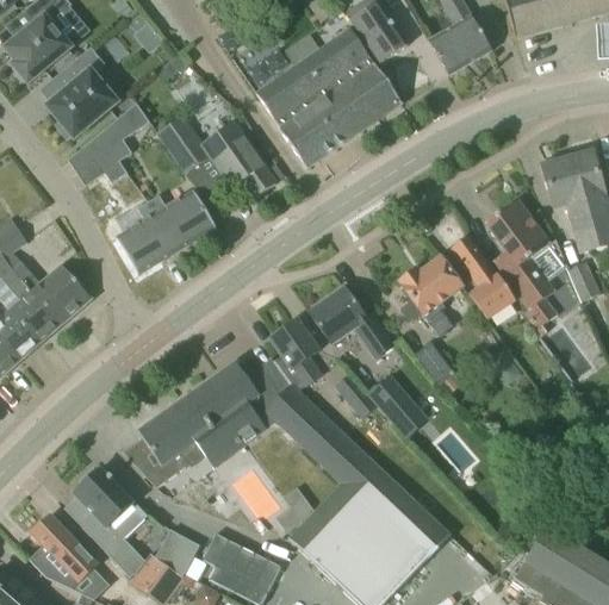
[(0,0),(0,11),(13,0),(0,0)]
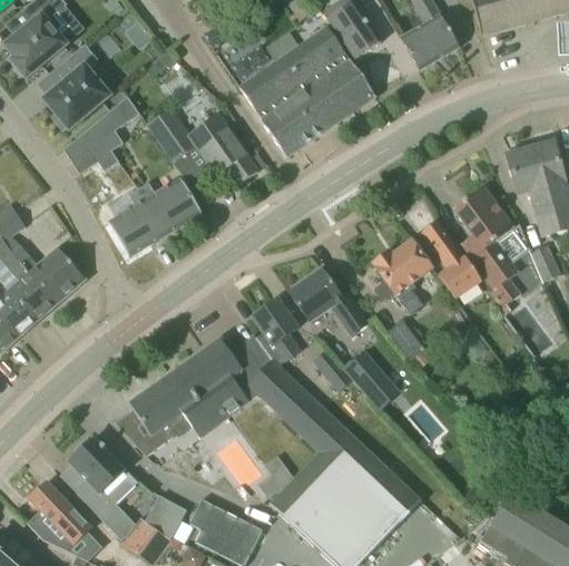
[(10,59),(26,78),(50,58),(52,60),(66,49),(64,47),(67,44),(56,30),(62,25),(54,15),(67,3),(64,0),(31,0),(21,9),(31,21),(3,45),(13,57),(10,59)]
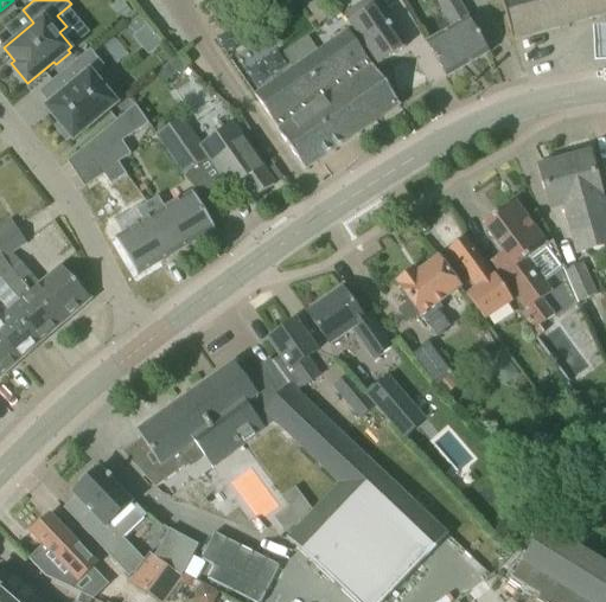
[(349,19),(380,63),(408,43),(378,0),(376,0),(359,0),(345,11),(350,19),(349,19)]
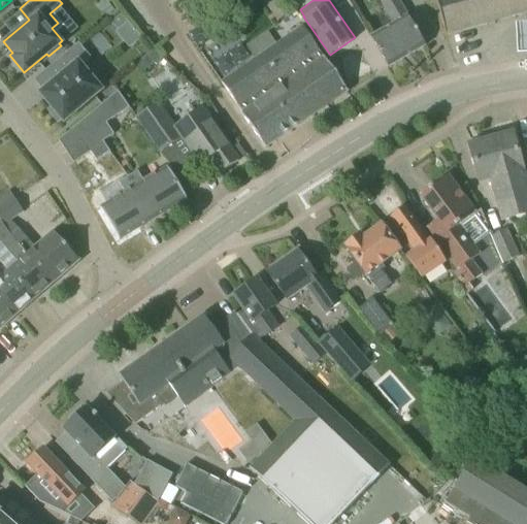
[(382,0),(394,20),(370,34),(388,64),(425,42),(400,0),(382,0)]
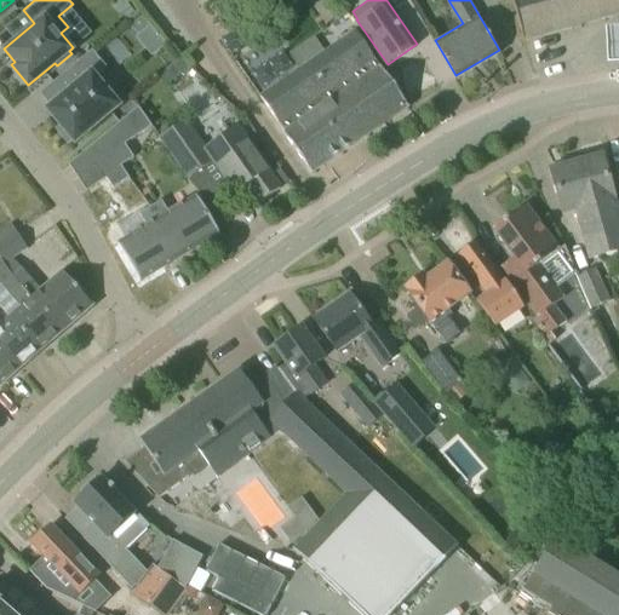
[(514,0),(525,36),(618,9),(618,0),(514,0)]
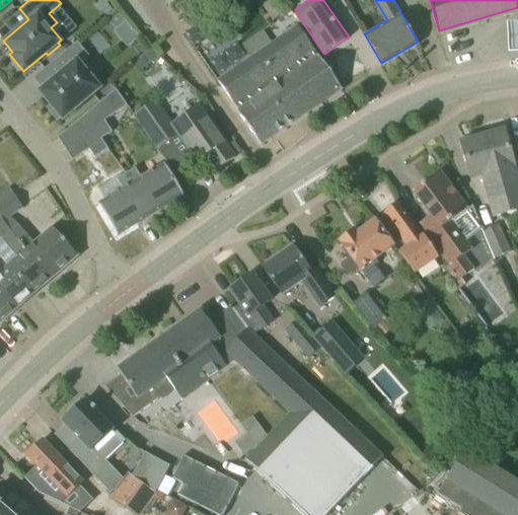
[(117,6),(106,15),(116,27),(127,18),(117,6)]
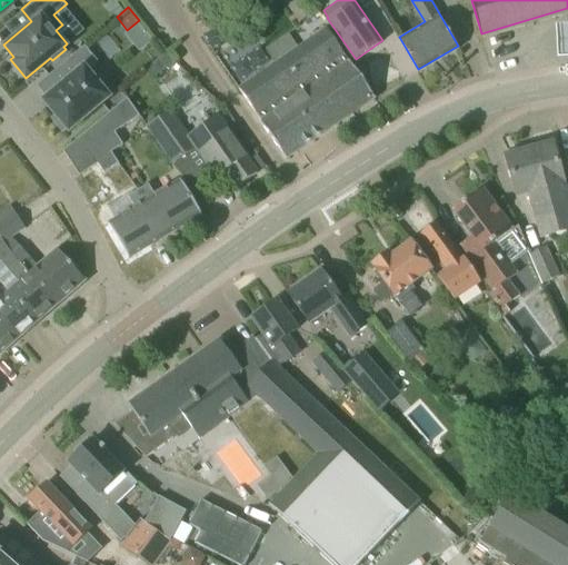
[(555,52),(567,51),(567,19),(554,20),(555,52)]
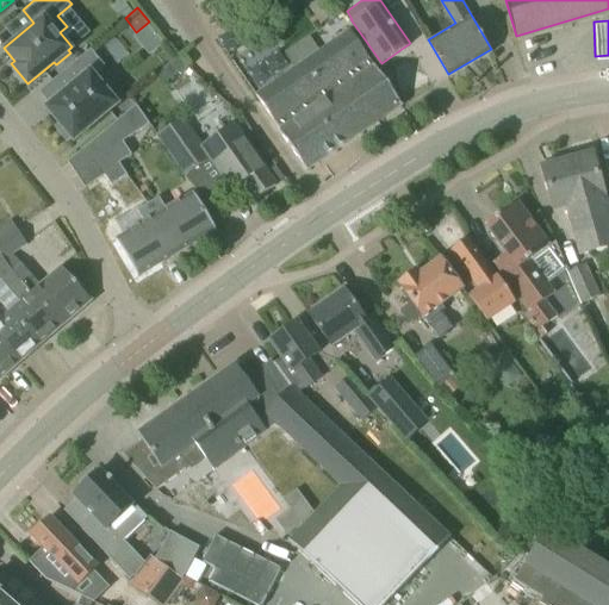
[(256,92),(274,117),(275,117),(283,126),(280,128),(306,167),(402,101),(350,27),(256,92)]
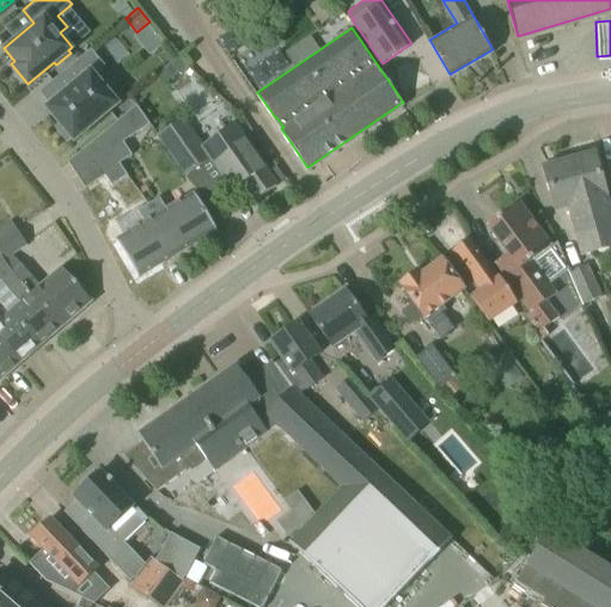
[(53,79),(63,91),(47,105),(74,139),(118,102),(93,73),(105,63),(91,47),(53,79)]
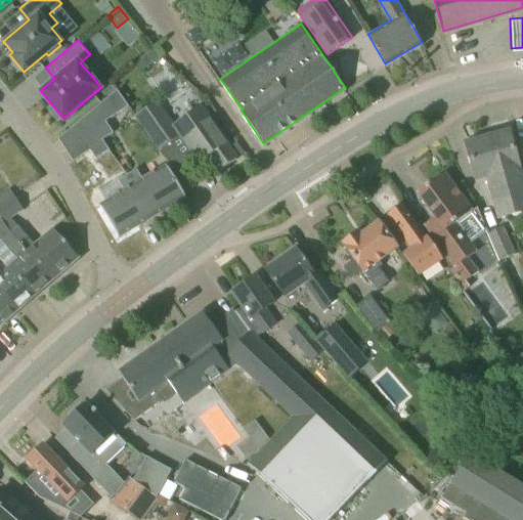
[(116,88),(75,123),(96,156),(109,147),(102,138),(114,130),(105,119),(127,104),(116,88)]
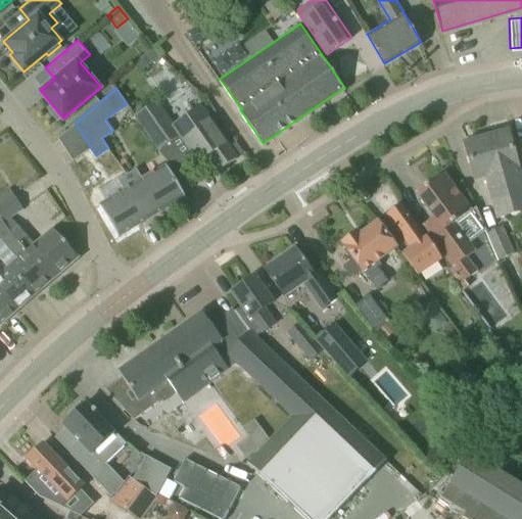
[(180,134),(191,148),(199,160),(208,154),(219,169),(237,156),(200,103),(174,122),(157,98),(135,113),(159,148),(180,134)]
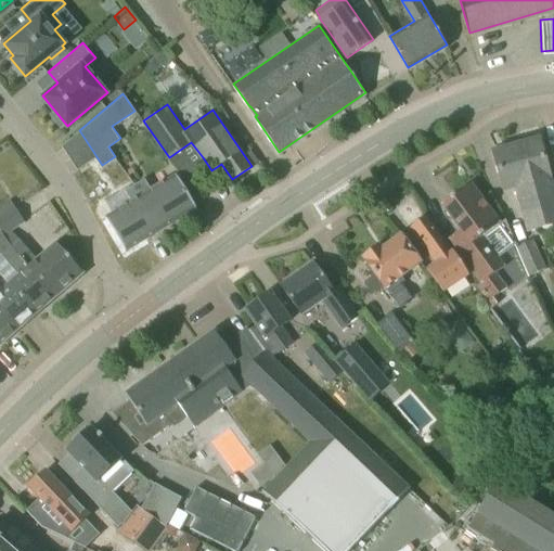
[(553,171),(549,174),(539,138),(493,151),(503,187),(516,183),(529,229),(537,227),(539,229),(542,231),(546,230),(550,229),(552,226),(552,222),(553,221),(553,171)]
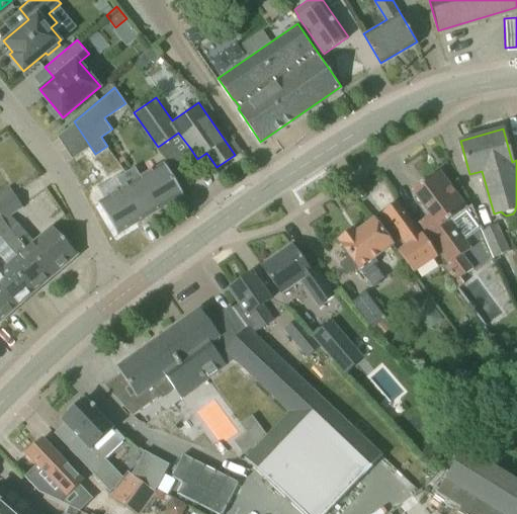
[(135,165),(126,170),(151,212),(183,193),(165,162),(142,175),(135,165)]
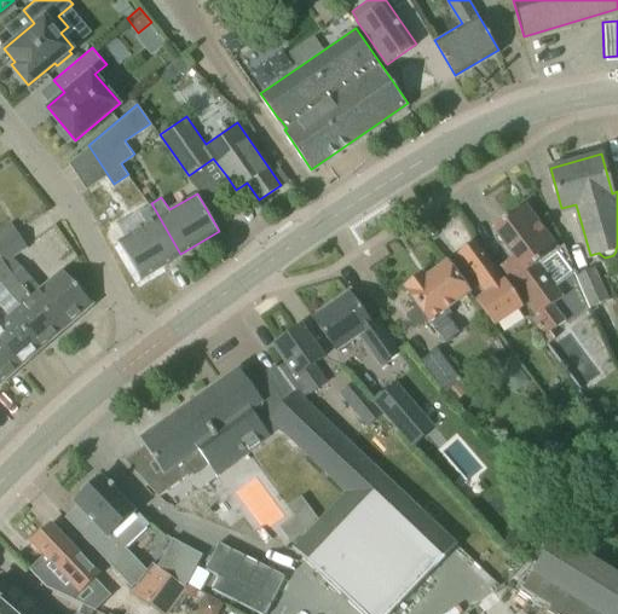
[(544,332),(542,334),(548,342),(555,336),(550,330),(567,318),(554,301),(565,294),(541,260),(559,247),(525,202),(492,226),(513,254),(501,264),(537,312),(532,316),(544,332)]
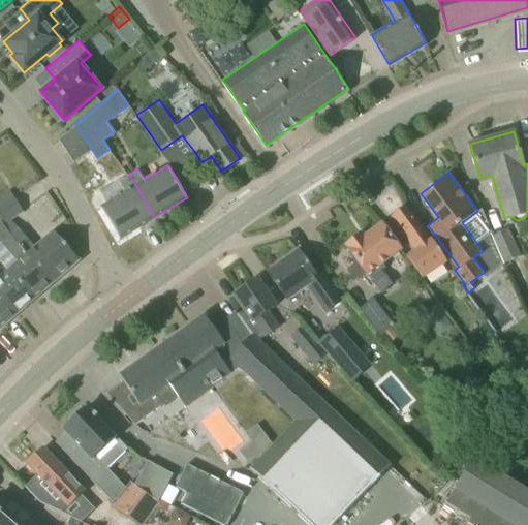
[(126,190),(100,205),(120,238),(154,217),(129,174),(120,180),(126,190)]
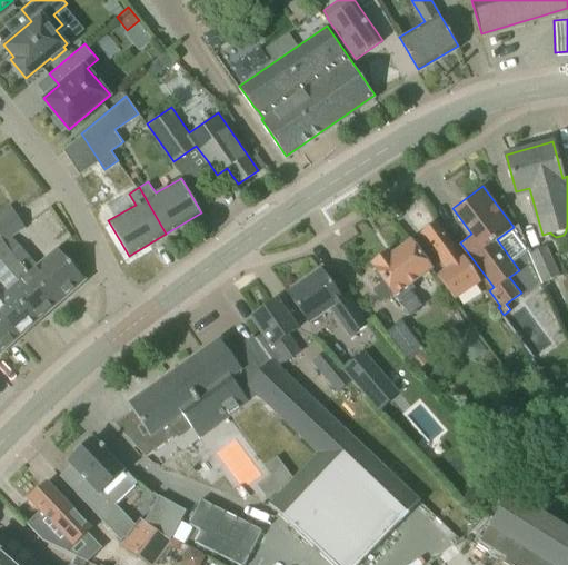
[(0,209),(0,233),(11,249),(56,301),(85,277),(58,246),(38,264),(11,234),(26,225),(11,202),(0,209)]
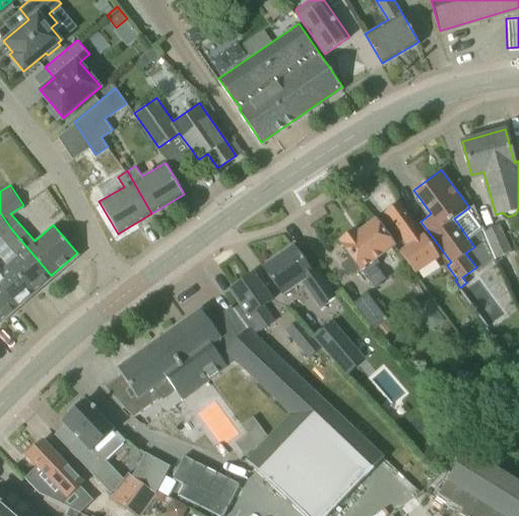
[(410,244),(401,251),(416,272),(441,256),(416,220),(414,222),(398,201),(386,211),(410,244)]
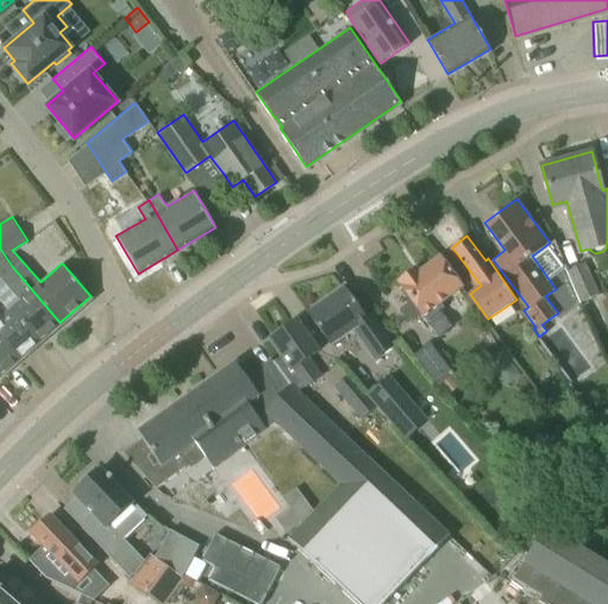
[(0,295),(10,307),(39,341),(60,322),(12,266),(0,249),(0,295)]
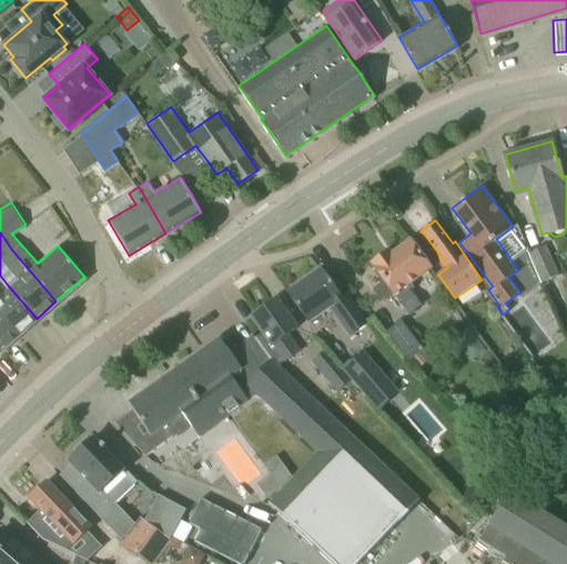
[(373,286),(382,300),(392,292),(394,295),(395,294),(408,313),(422,303),(411,289),(414,286),(412,282),(432,268),(411,239),(391,253),(387,250),(372,262),(384,279),(373,286)]
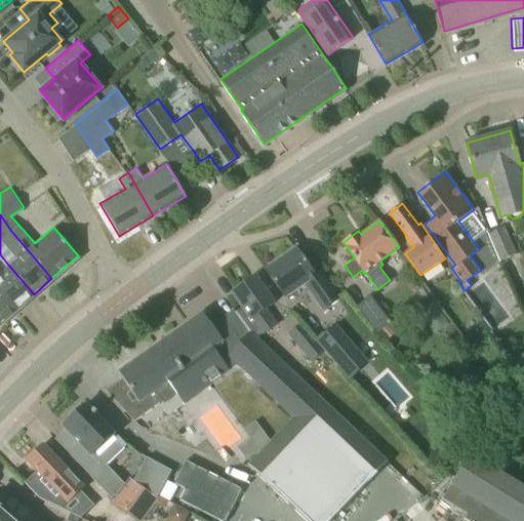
[(489,231),(501,258),(518,251),(506,224),(489,231)]
